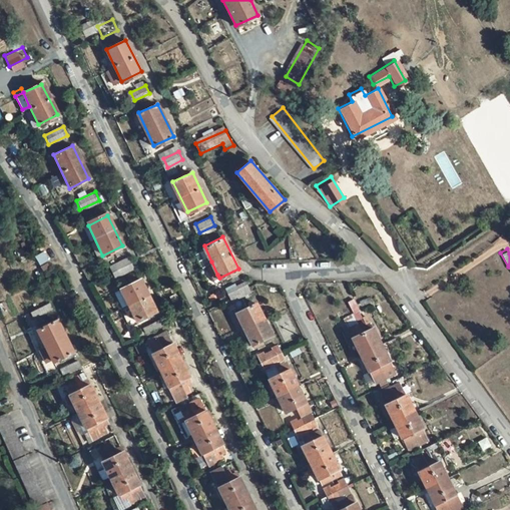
[(129,269),(125,260),(114,264),(118,274),(129,269)]
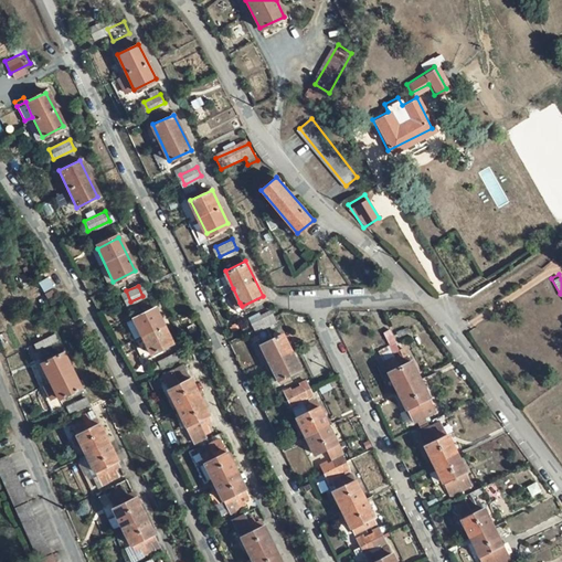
[(234,306),(240,303),(233,288),(228,292),(234,306)]
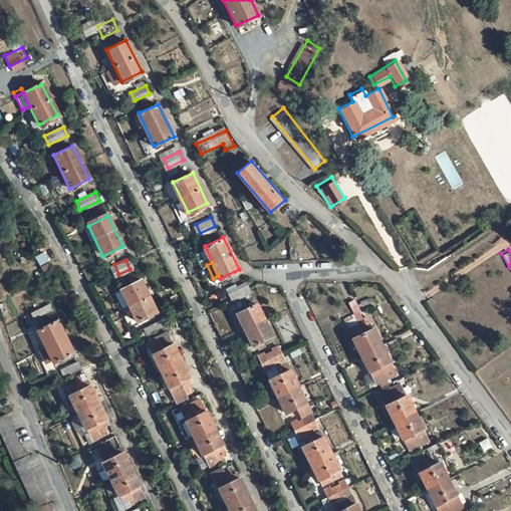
[(155,311),(141,280),(120,289),(128,304),(135,320),(155,311)]
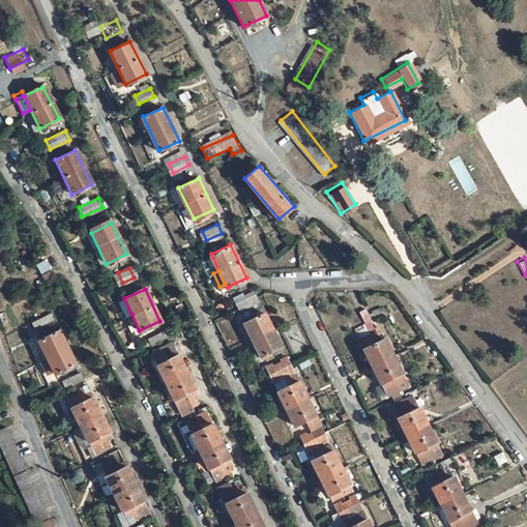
[(254,290),(235,298),(240,309),(258,300),(254,290)]
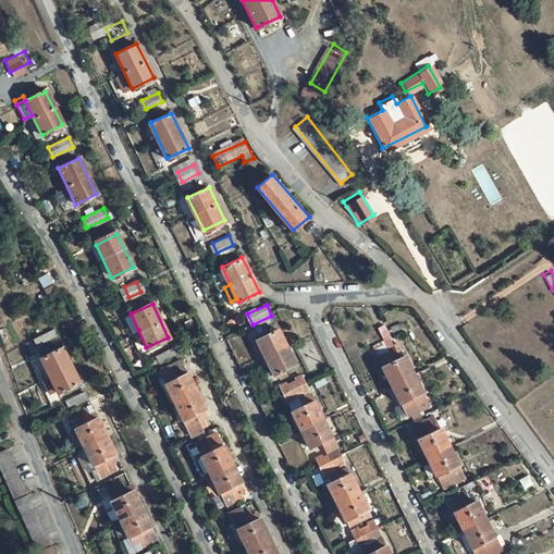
[(132,333),(138,330),(131,314),(123,317),(132,333)]
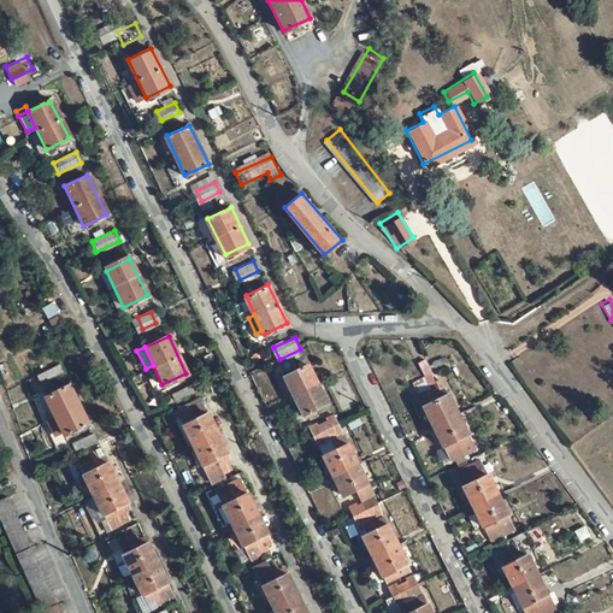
[(328,402),(308,363),(284,373),(304,413),(328,402)]
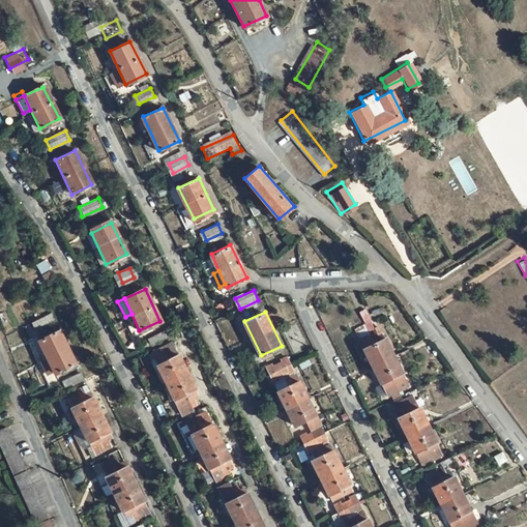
[(48,315),(31,323),(34,329),(50,321),(48,315)]
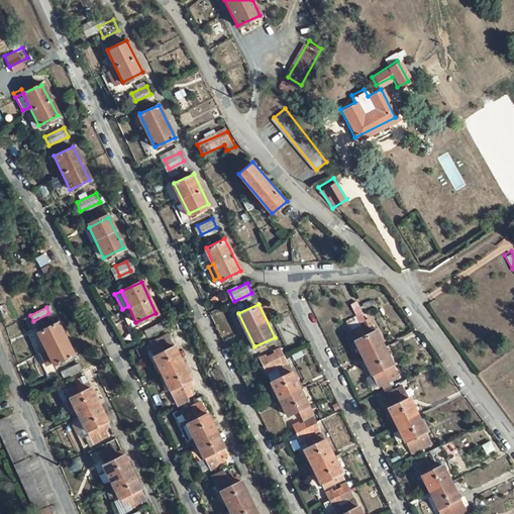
[(390,361),(383,344),(375,328),(373,329),(370,322),(367,324),(363,315),(357,317),(354,310),(344,315),(355,337),(353,337),(363,355),(370,371),(372,371),(378,383),(382,381),(383,385),(390,382),(389,379),(392,377),(389,370),(391,368),(388,361),(390,361)]
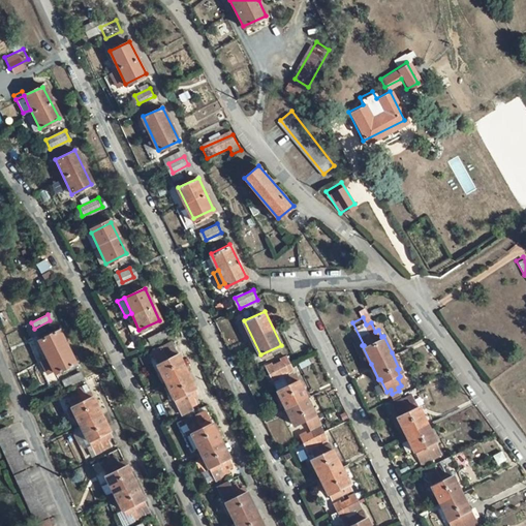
[(57,329),(36,339),(53,371),(73,362),(57,329)]
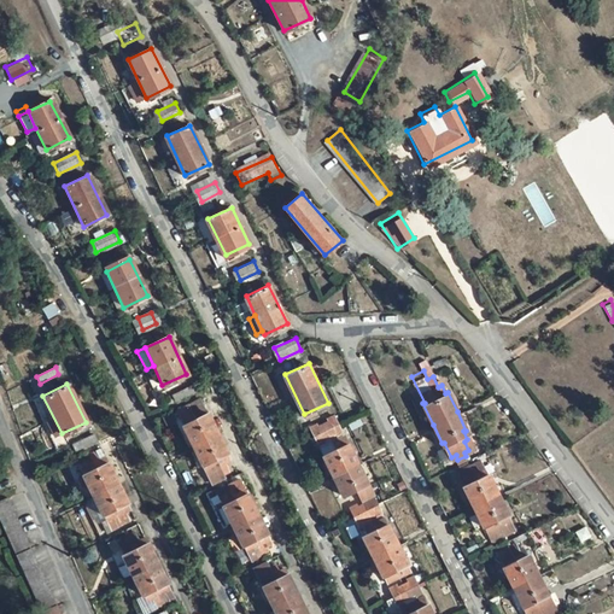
[(196,386),(171,397),(175,403),(199,392),(196,386)]
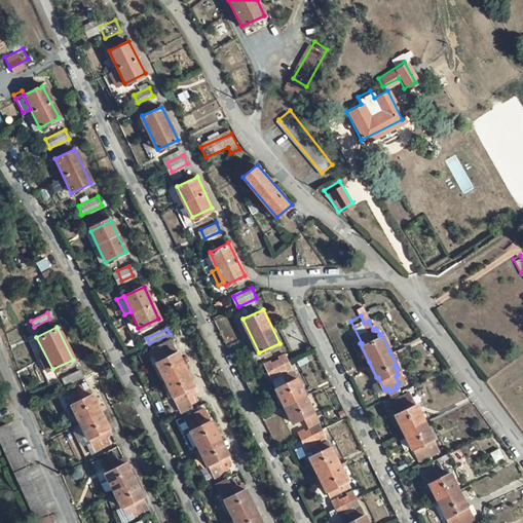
[(157,365),(181,414),(193,408),(191,406),(196,403),(192,396),(197,394),(195,388),(196,387),(180,353),(179,353),(173,341),(152,351),(158,364),(157,365)]
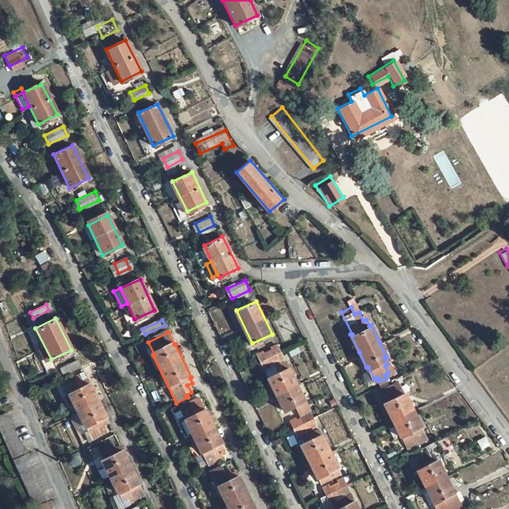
[(265,352),(263,350),(258,351),(266,368),(271,366),(269,362),(278,358),(279,362),(284,359),(277,343),(271,346),(272,349),(265,352)]
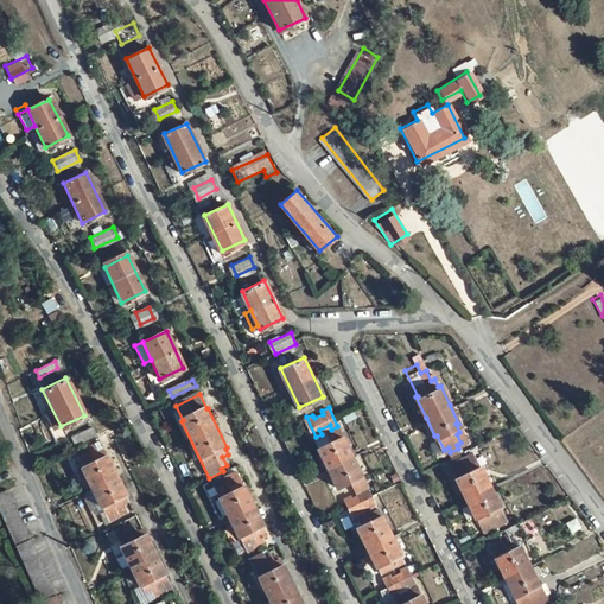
[(49,408),(42,411),(48,425),(55,423),(49,408)]
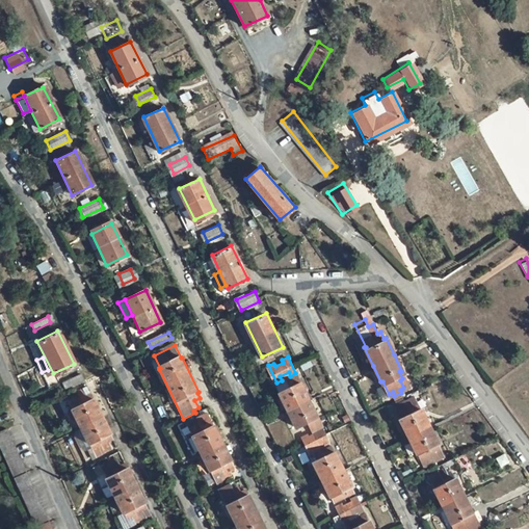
[(78,377),(61,385),(63,391),(80,382),(78,377)]
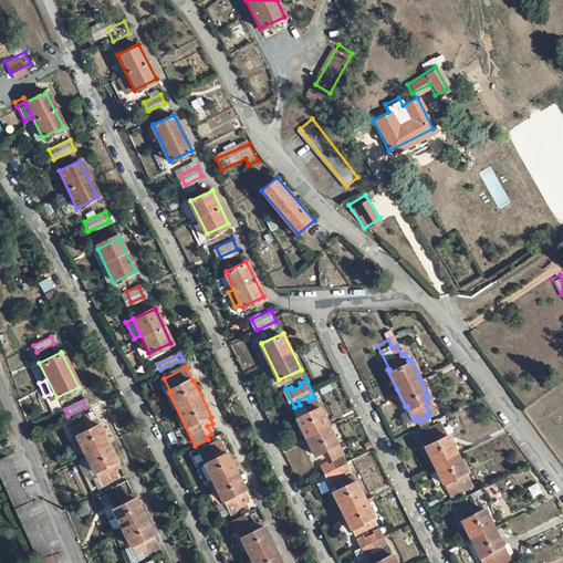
[(329,460),(327,458),(322,460),(330,478),(334,476),(340,486),(333,489),(353,530),(374,520),(351,471),(341,476),(337,469),(343,467),(344,470),(350,468),(319,404),(296,415),(314,451),(326,446),(332,459),(329,460)]
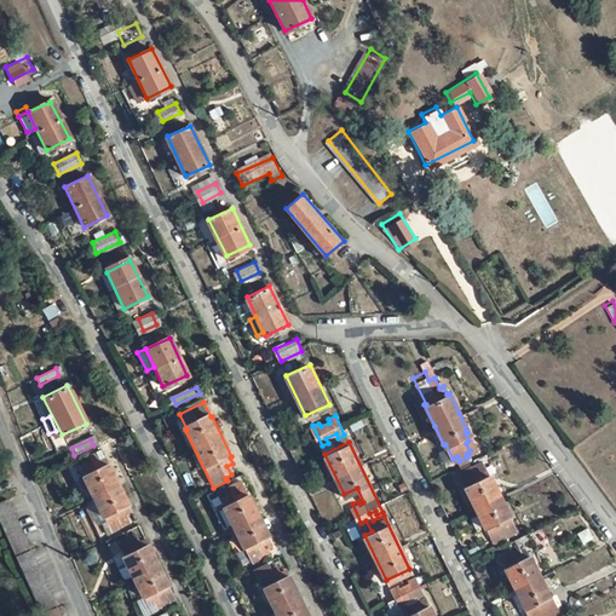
[(93,453),(80,459),(84,466),(81,466),(84,476),(82,477),(101,516),(103,514),(110,529),(127,520),(124,513),(127,511),(124,505),(126,504),(107,464),(104,466),(101,458),(96,459),(93,453)]
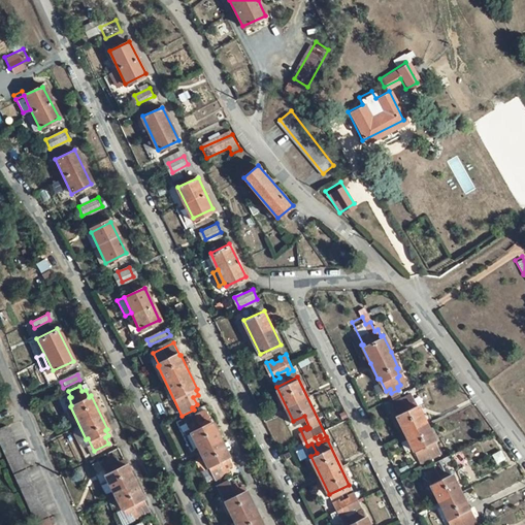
[(431,438),(432,437),(424,421),(416,404),(415,405),(408,392),(391,401),(397,414),(394,415),(403,431),(411,447),(413,447),(419,460),(437,451),(431,438)]
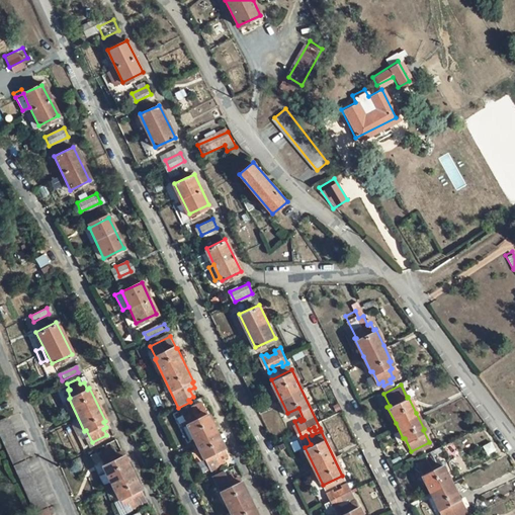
[(182,413),(188,426),(187,426),(203,460),(204,460),(210,473),(228,464),(226,460),(231,457),(224,445),(225,444),(209,416),(203,404),(182,413)]
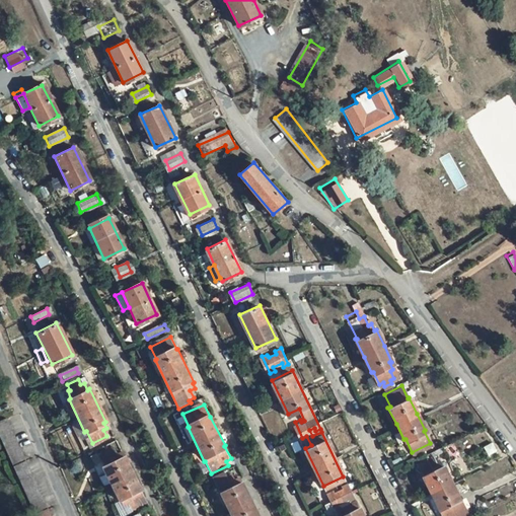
[(45,507),(0,419),(0,447),(31,515),(47,515),(43,507),(45,507)]
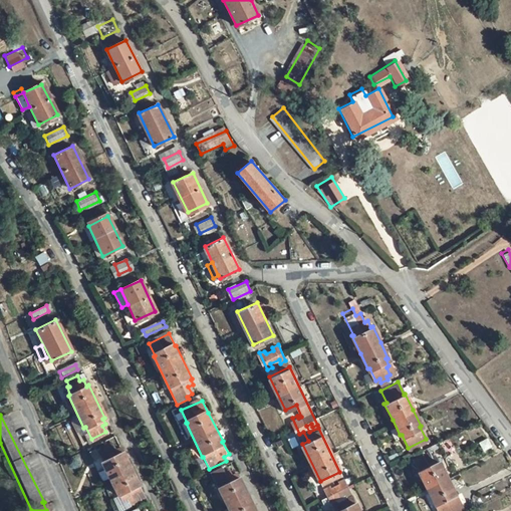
[(485,435),(477,439),(481,448),(489,445),(485,435)]
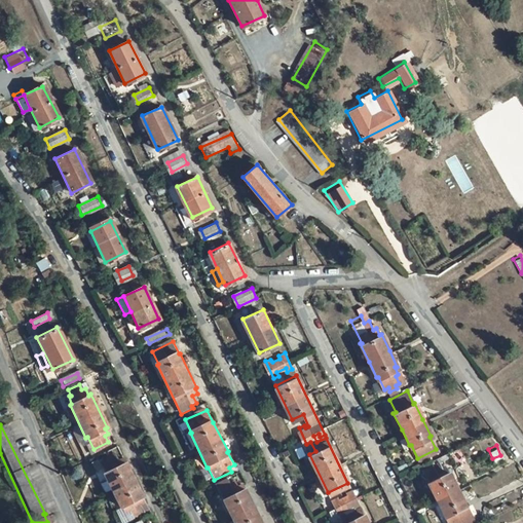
[(126,508),(138,502),(135,495),(139,493),(135,487),(137,486),(124,461),(122,462),(118,456),(115,457),(112,451),(99,457),(105,471),(102,472),(116,498),(118,497),(120,502),(122,500),(126,508)]
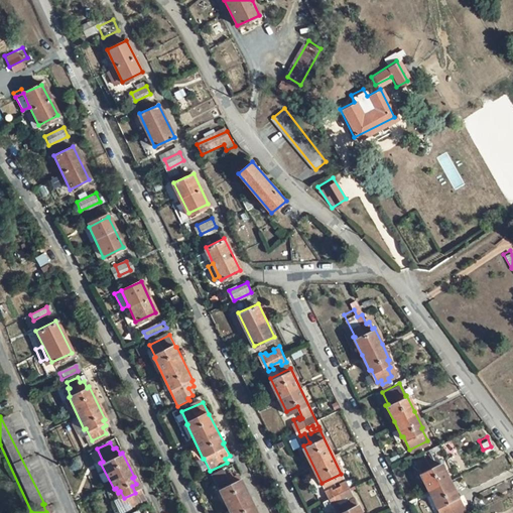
[(437,512),(456,512),(463,510),(446,478),(439,464),(437,465),(432,452),(418,458),(421,465),(418,467),(421,473),(418,474),(425,488),(437,512)]
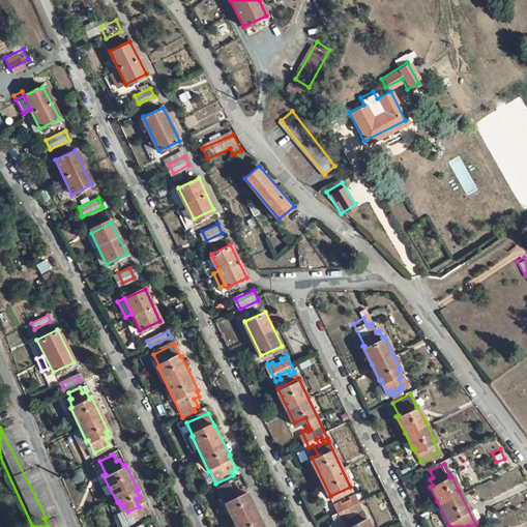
[(234,479),(216,487),(224,501),(235,526),(261,526),(264,525),(247,491),(244,493),(241,485),(237,487),(234,479)]
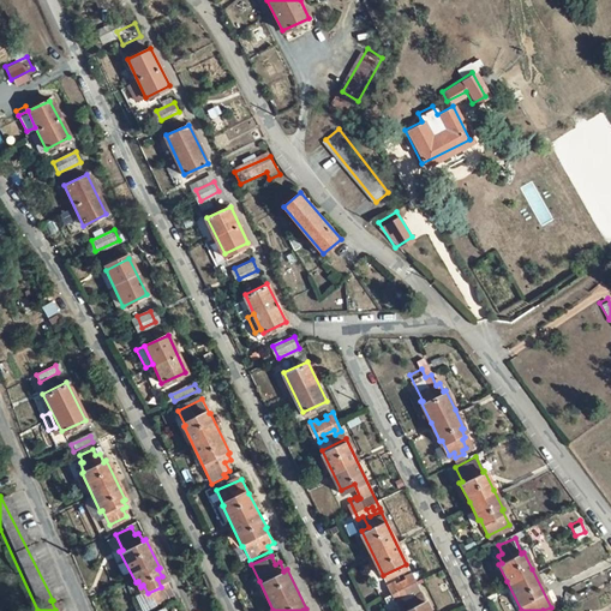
[(395,580),(394,577),(388,580),(396,598),(402,595),(401,592),(411,587),(412,591),(418,588),(409,569),(403,573),(405,576),(395,580)]
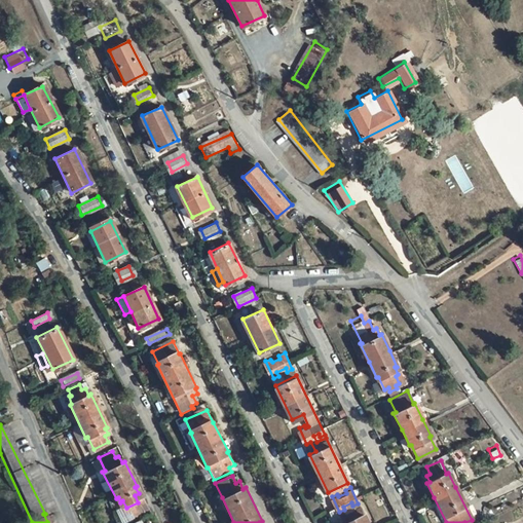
[(367,522),(360,506),(339,515),(342,522),(367,522)]
